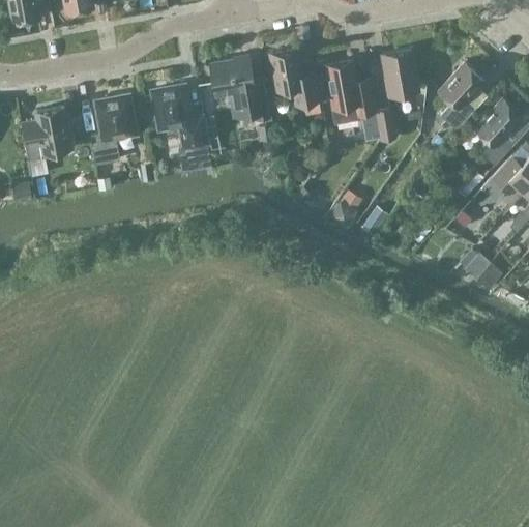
[(8,0),(13,23),(39,18),(36,0),(8,0)]
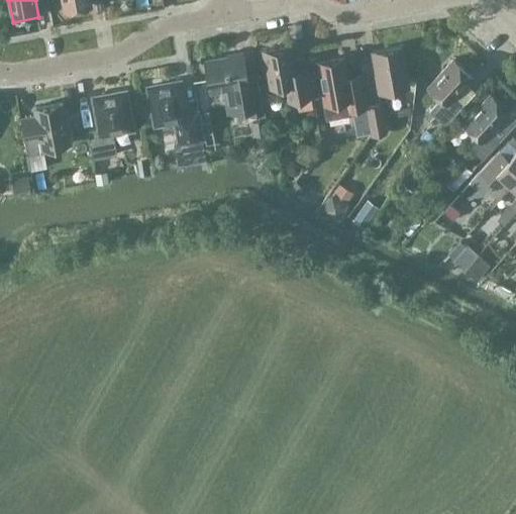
[(62,0),(65,12),(91,8),(89,0),(62,0)]
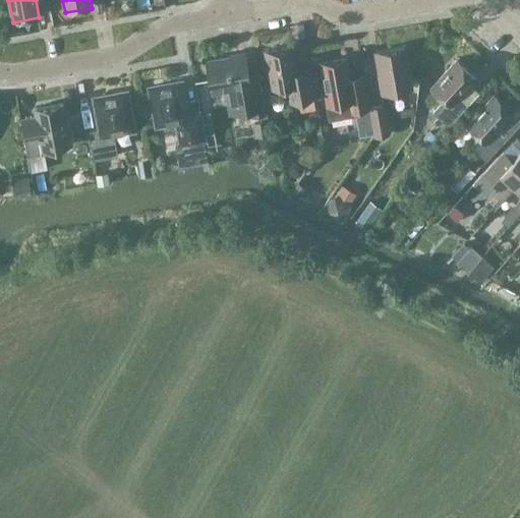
[(289,103),(313,99),(308,70),(296,72),(292,48),(264,53),(271,90),(287,87),(289,103)]
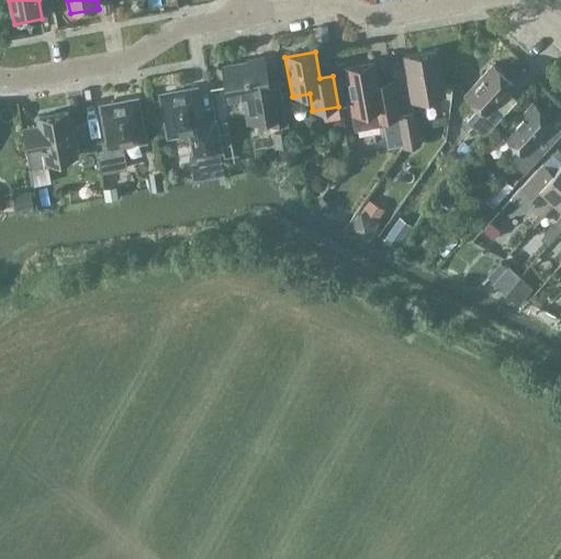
[(408,102),(442,97),(436,54),(405,59),(410,84),(405,84),(408,102)]
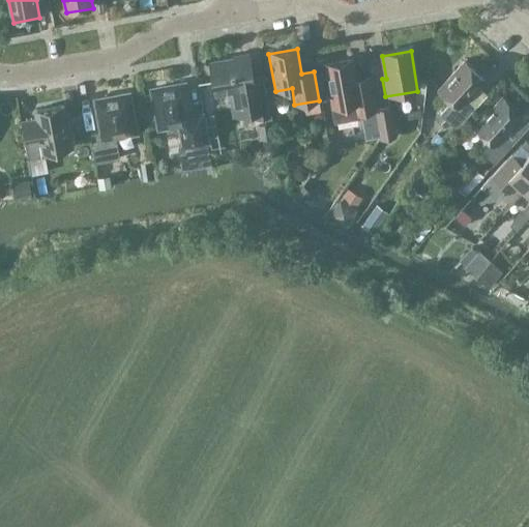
[(247,58),(210,64),(215,95),(230,92),(233,118),(255,115),(255,120),(269,117),(265,92),(255,94),(252,78),(247,58)]
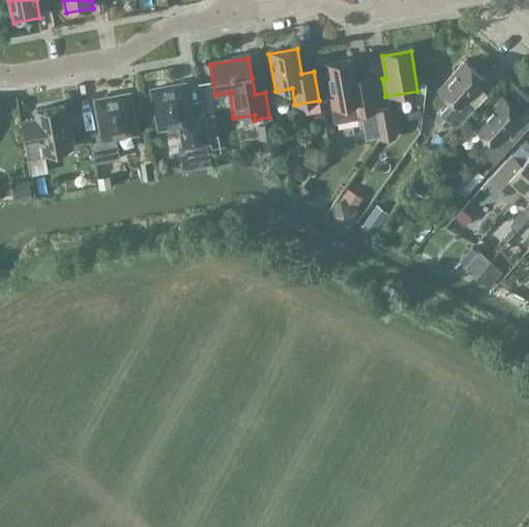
[(360,115),(373,112),(368,80),(355,82),(352,61),(325,66),(332,108),(335,124),(361,120),(360,115)]
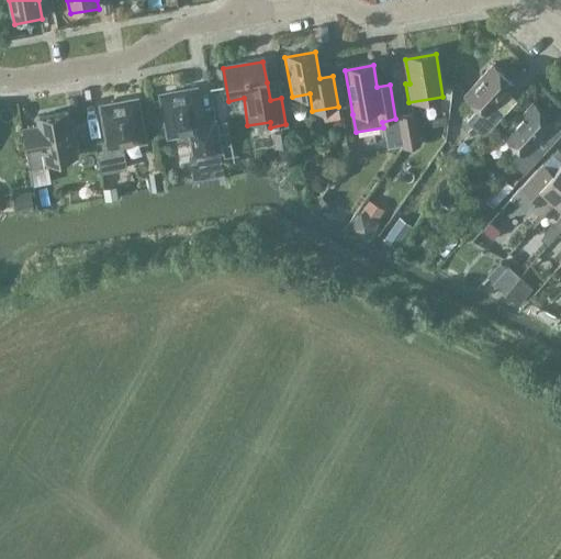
[(494,107),(513,86),(492,66),(466,96),(479,109),(466,123),(483,138),(504,115),(494,107)]
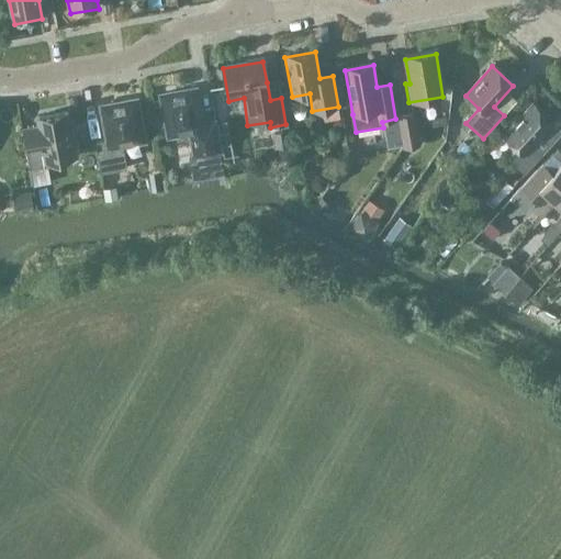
[(202,125),(195,90),(160,97),(164,114),(166,127),(168,138),(189,134),(198,180),(225,175),(221,152),(220,153),(214,123),(202,125)]
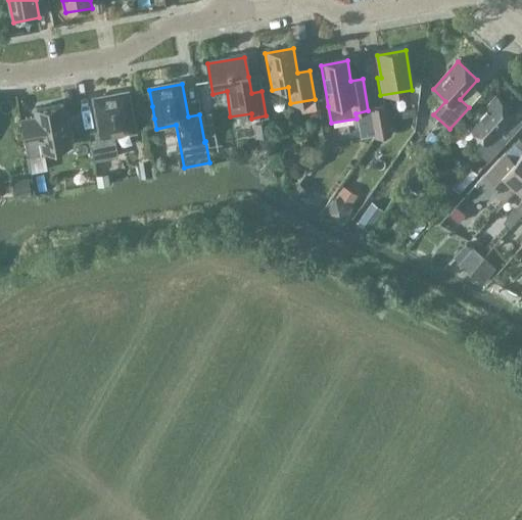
[(113,137),(134,133),(127,94),(94,100),(99,133),(88,135),(94,162),(117,158),(113,137)]
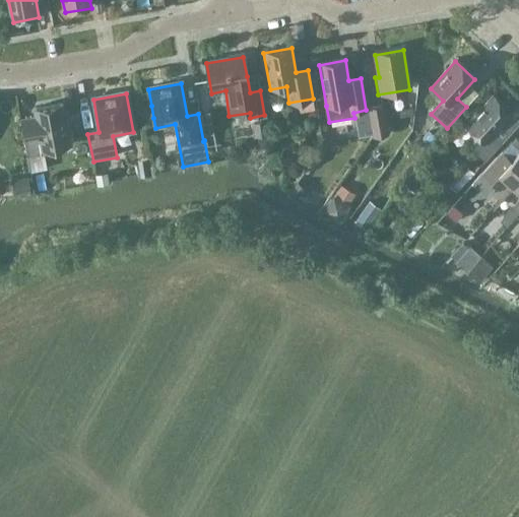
[(493,136),(512,114),(493,95),(465,126),(478,138),(469,149),(484,163),(502,144),(493,136)]
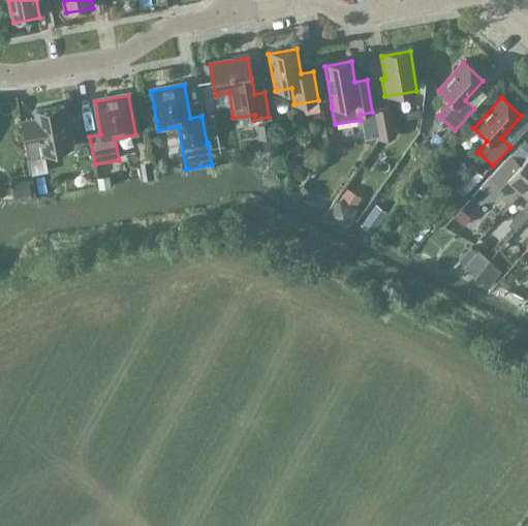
[(43,153),(70,149),(62,106),(35,112),(37,121),(21,123),(28,161),(44,158),(43,153)]
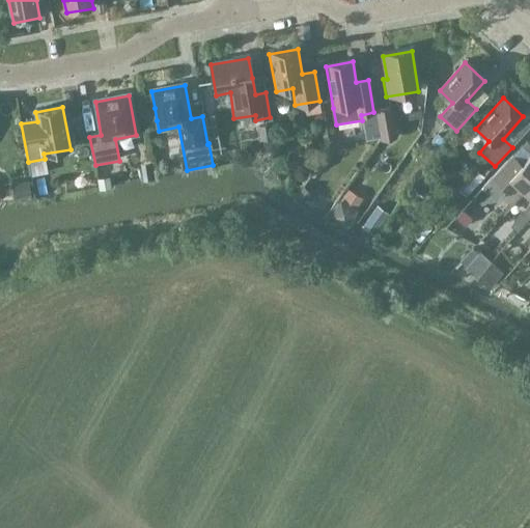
[(155,108),(145,109),(147,122),(157,120),(155,108)]
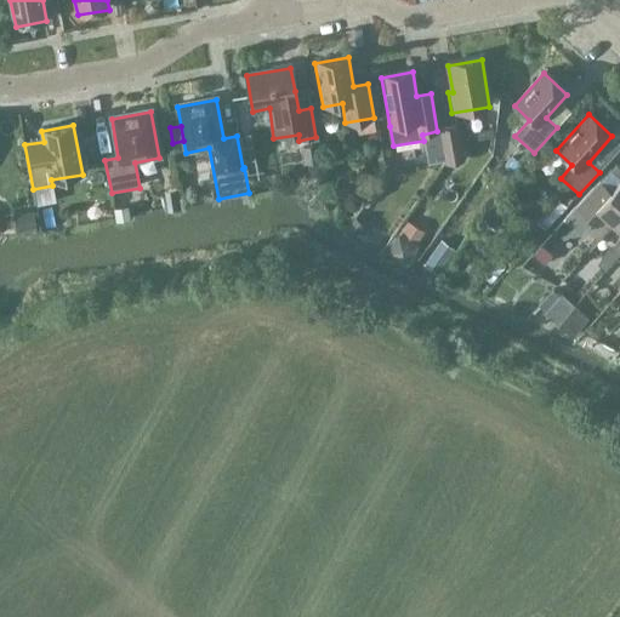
[(458,127),(441,131),(445,164),(462,161),(458,127)]
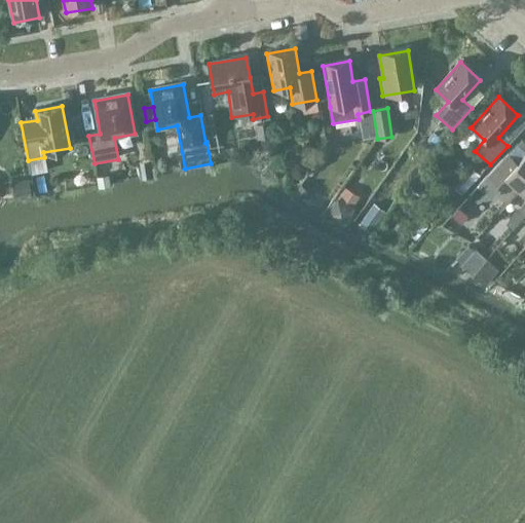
[(268,123),(256,125),(259,139),(271,137),(268,123)]
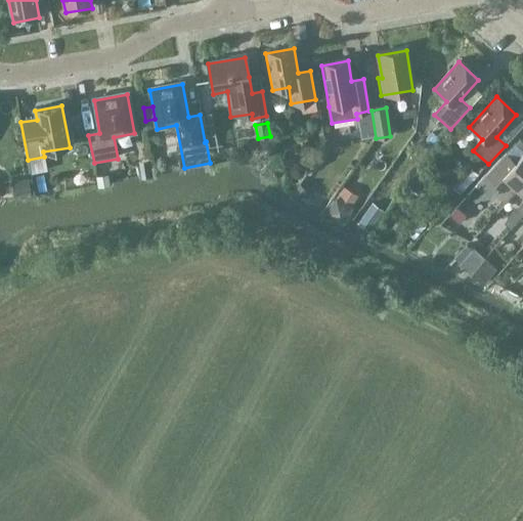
[(518,190),(522,184),(522,153),(515,162),(506,154),(485,176),(502,191),(510,182),(518,190)]
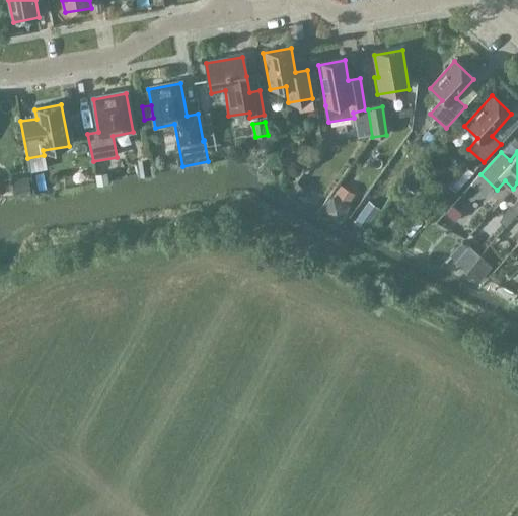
[(44,156),(27,159),(30,173),(47,170),(44,156)]
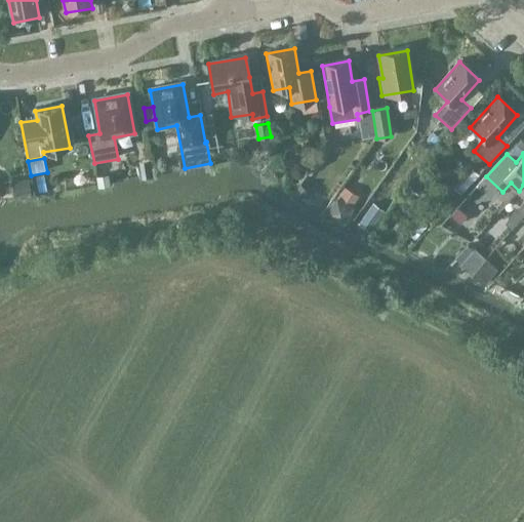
[(462,196),(480,176),(470,167),(451,186),(462,196)]
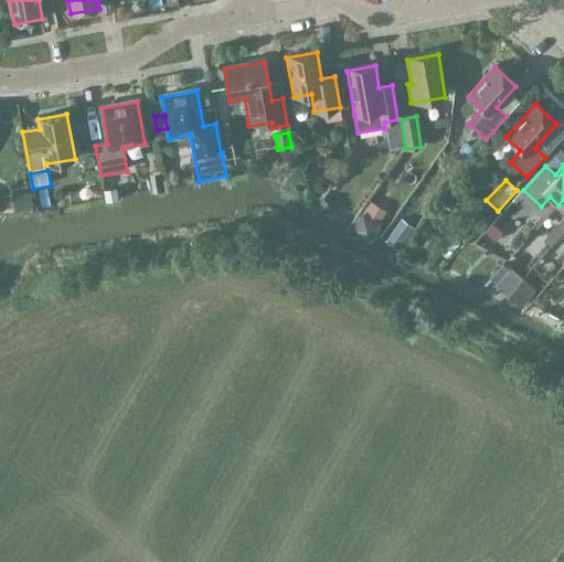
[(104,191),(106,203),(118,201),(116,189),(104,191)]
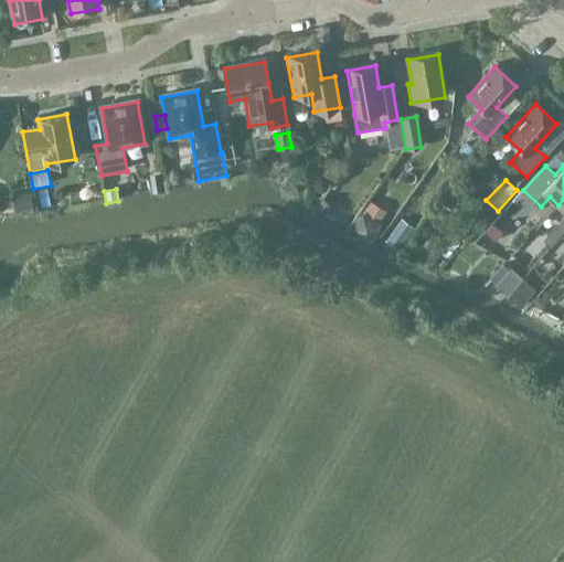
[(451,189),(439,202),(449,211),(461,197),(451,189)]
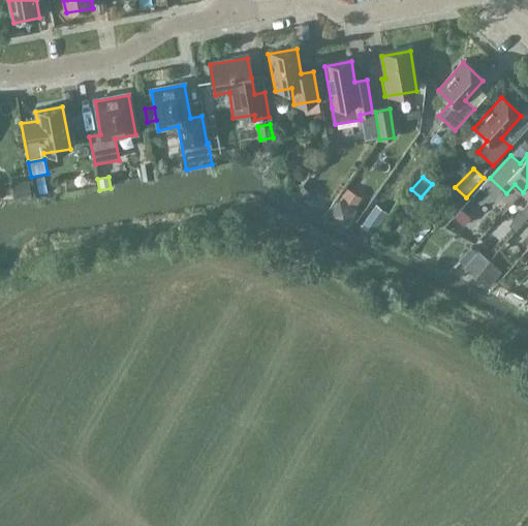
[(19,199),(34,197),(31,181),(17,184),(19,199)]
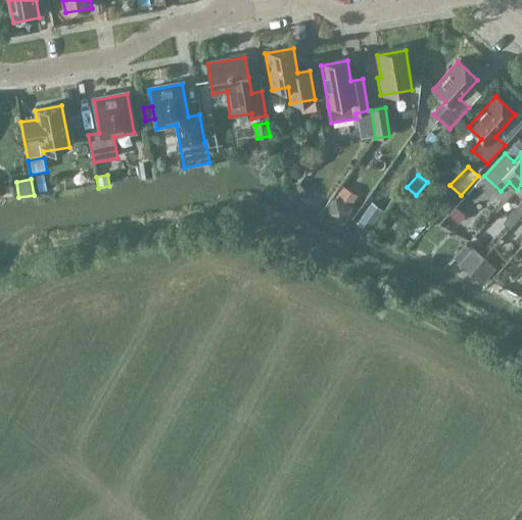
[(291,194),(299,199),(306,190),(298,184),(291,194)]
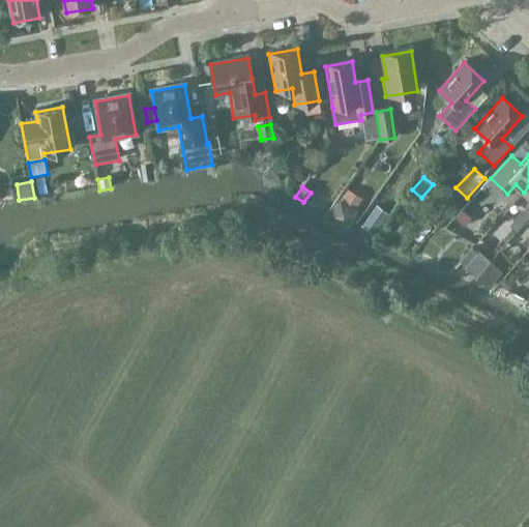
[(341,199),(330,215),(347,225),(356,209),(341,199)]
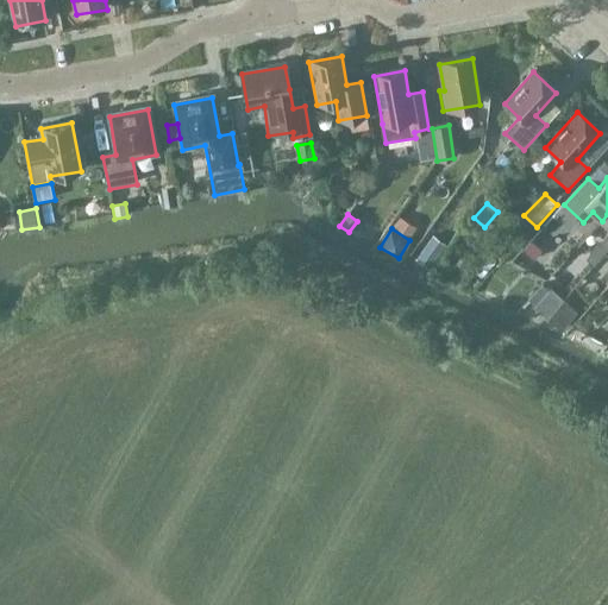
[(434,239),(418,262),(427,270),(444,246),(434,239)]
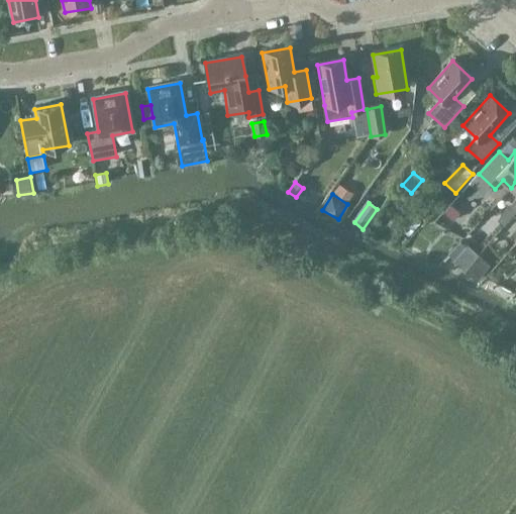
[(450,206),(443,212),(453,221),(459,214),(450,206)]
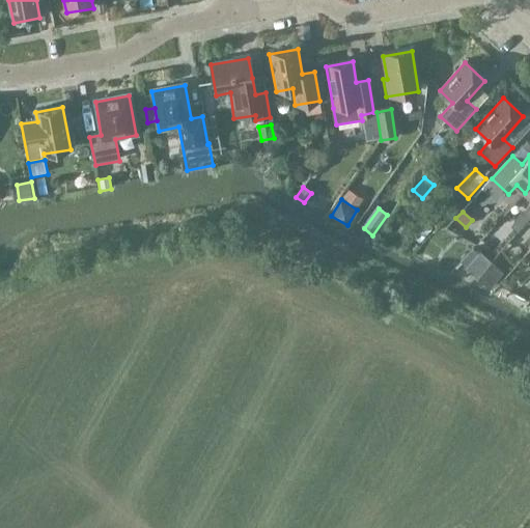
[(473,250),(459,264),(466,269),(478,254),(473,250)]
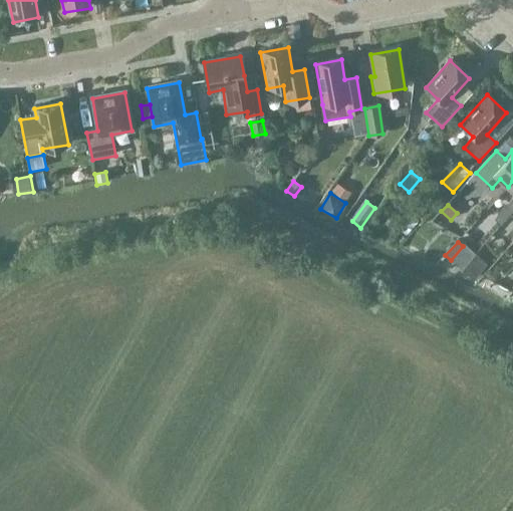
[(462,268),(476,253),(465,244),(463,246),(451,260),(462,268)]
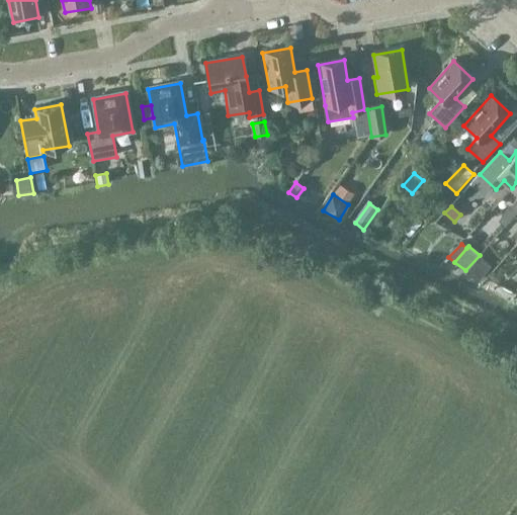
[(465,270),(479,282),(493,266),(480,255),(465,270)]
